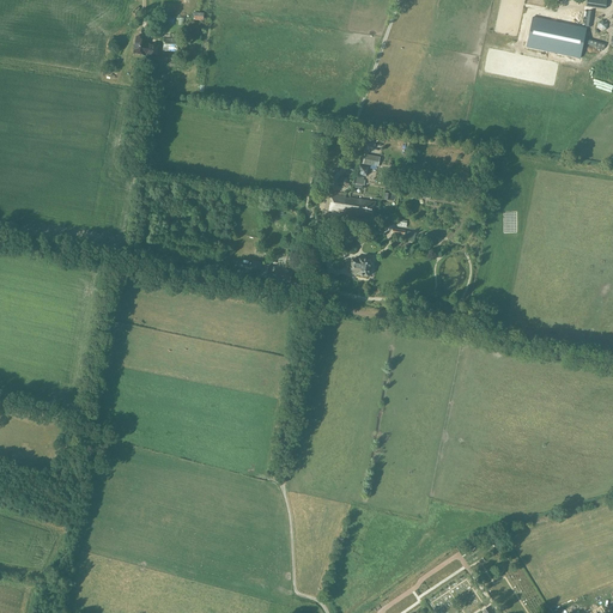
[(553,0),(552,11),(569,14),(571,2),(562,0),(553,0)]
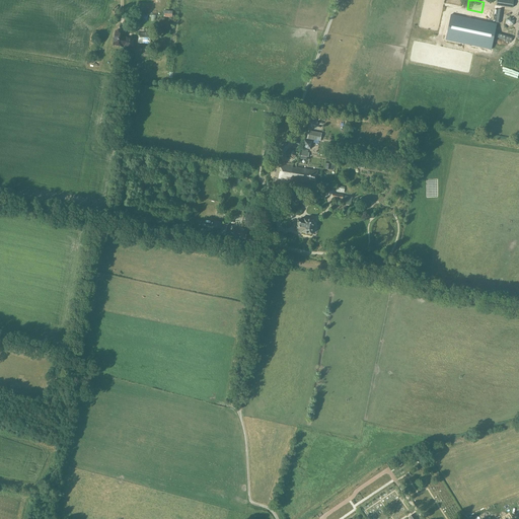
[(497,0),(496,6),(512,8),(513,0),(497,0)]
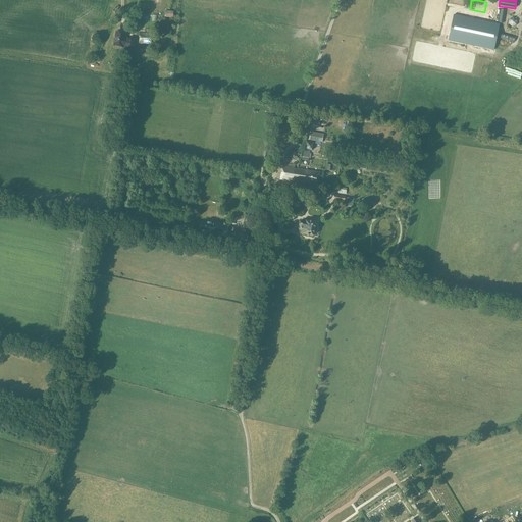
[(494,19),(496,7),(486,7),(486,19),(494,19)]
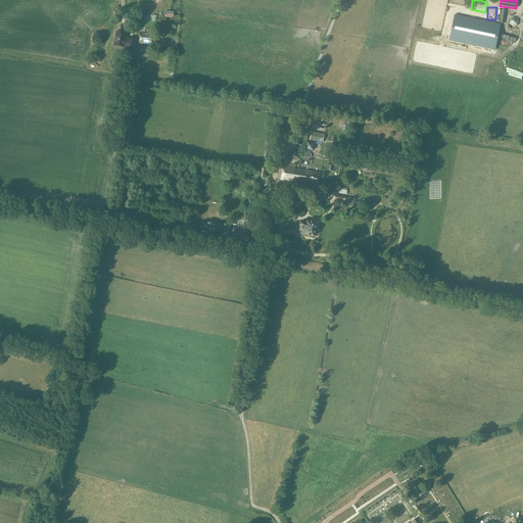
[(455,15),(449,40),(494,49),(500,25),(455,15)]
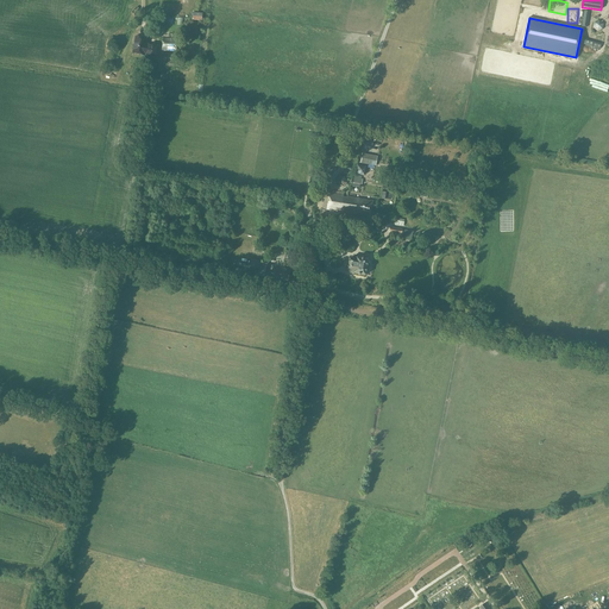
[(594,27),(597,31),(603,30),(604,24),(600,20),(594,23),(594,27)]
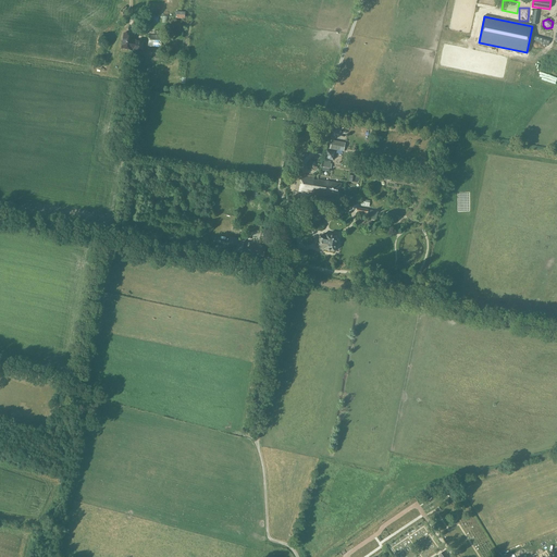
[(124,34),(122,49),(133,51),(133,50),(141,52),(144,42),(136,41),(136,42),(134,41),(135,36),(124,34)]
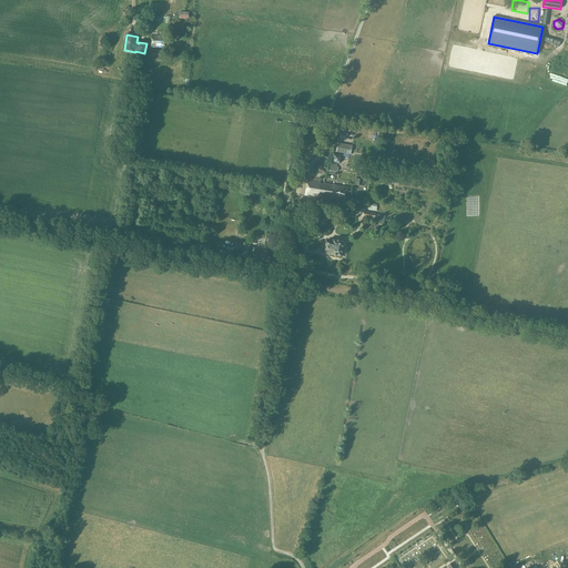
[(165,48),(165,37),(152,37),(152,48),(165,48)]
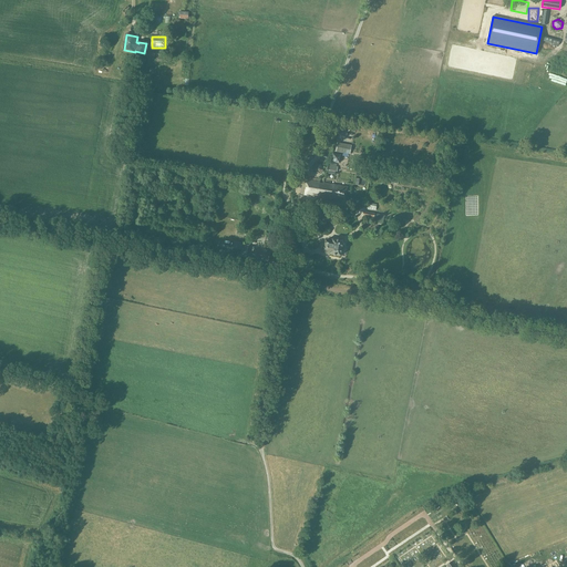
[(351,146),(338,144),(337,151),(342,152),(342,153),(349,154),(351,146)]
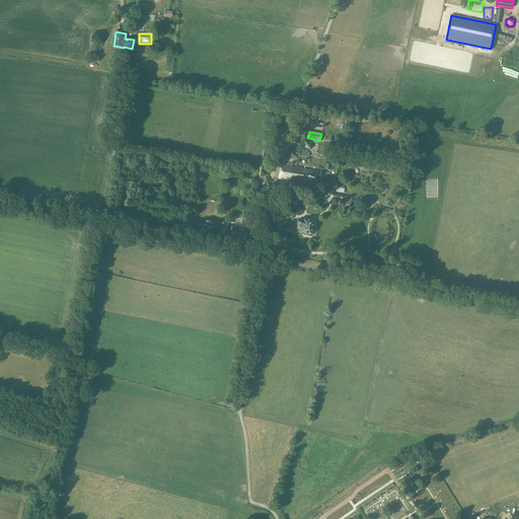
[(310,149),(311,142),(304,141),(303,148),(310,149)]
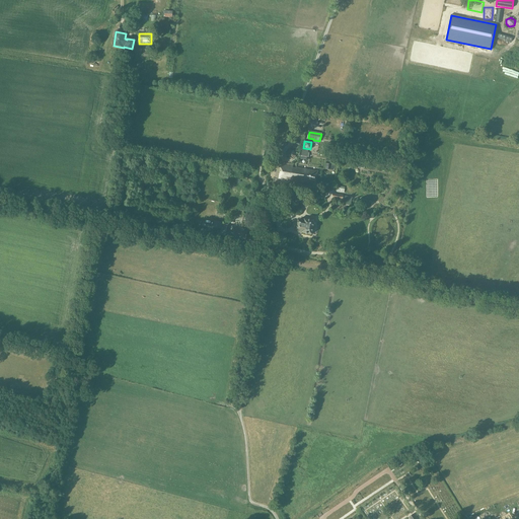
[(315,186),(317,172),(296,168),(293,168),(293,167),(281,165),(279,178),(315,186)]
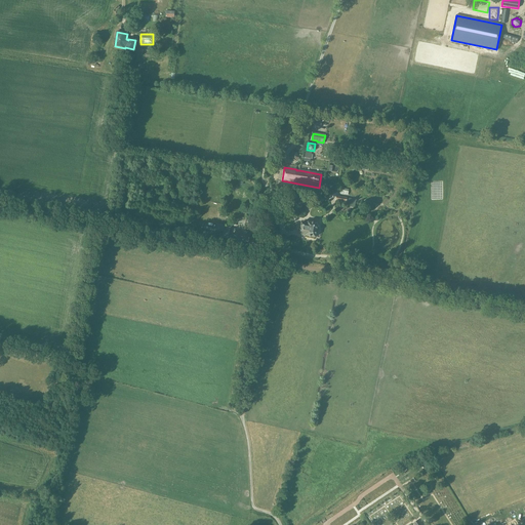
[(318,225),(308,223),(307,225),(301,224),(299,233),(306,234),(305,236),(316,238),(318,225)]
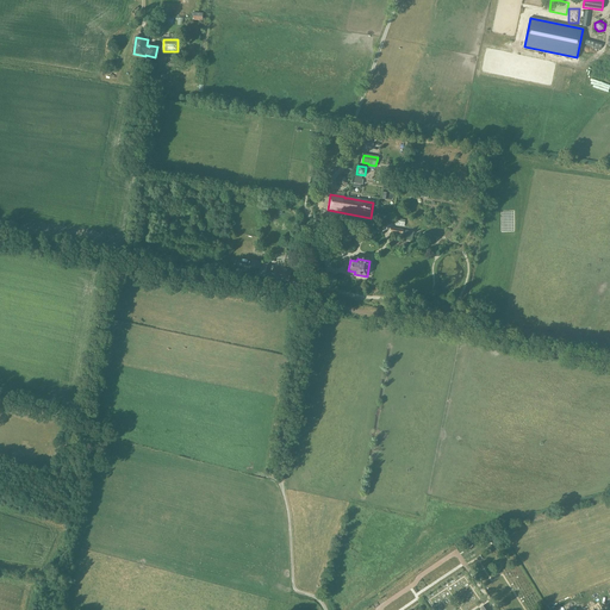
[(261,263),(259,275),(267,278),(269,265),(261,263)]
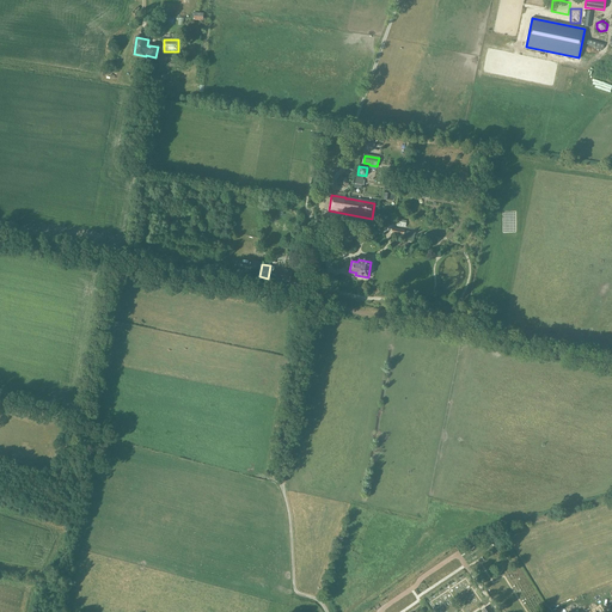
[(270,275),(269,279),(289,282),(291,274),(287,274),(288,270),(285,269),(283,273),(276,271),(276,276),(270,275)]
